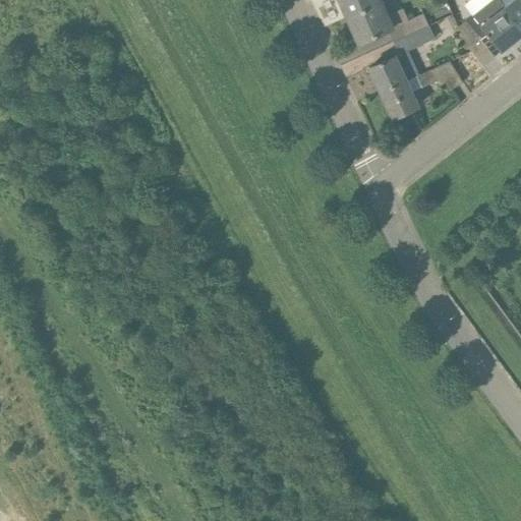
[(339,0),(348,19),(384,2),(387,0),(339,0)]
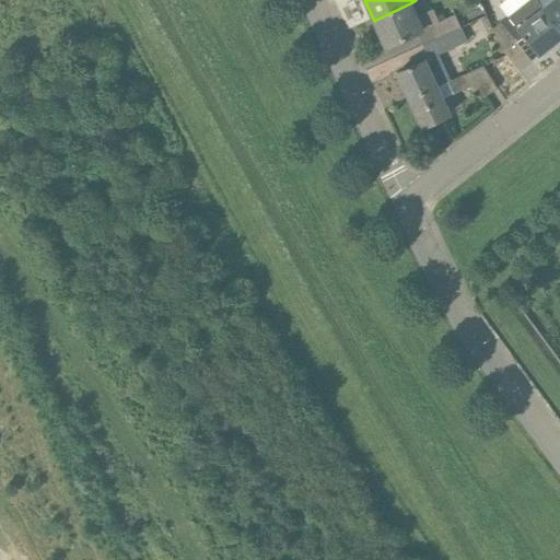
[(539,56),(559,38),(559,31),(537,0),(527,0),(508,16),(539,56)]
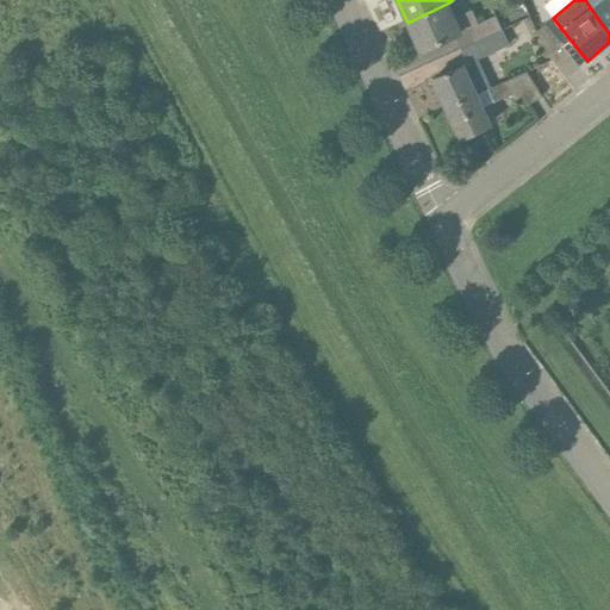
[(609,0),(585,0),(609,33),(609,0)]
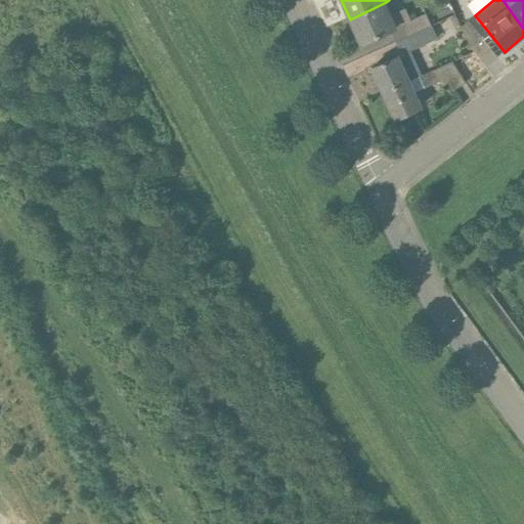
[(395,42),(431,26),(426,13),(410,20),(405,8),(392,14),(386,2),(350,19),(361,43),(390,30),(395,42)]
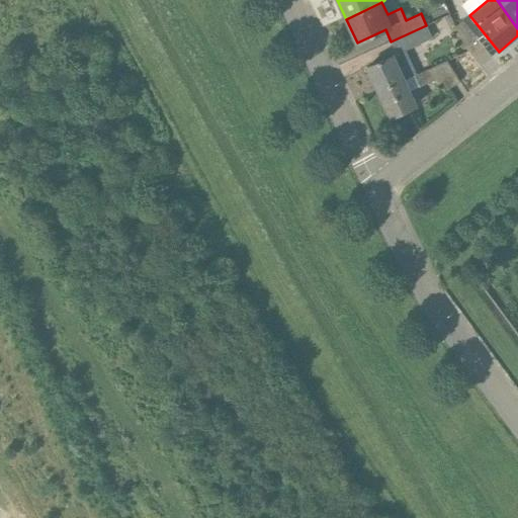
[(405,80),(417,74),(407,50),(432,38),(426,25),(391,41),(397,54),(396,55),(368,67),(379,91),(405,80)]
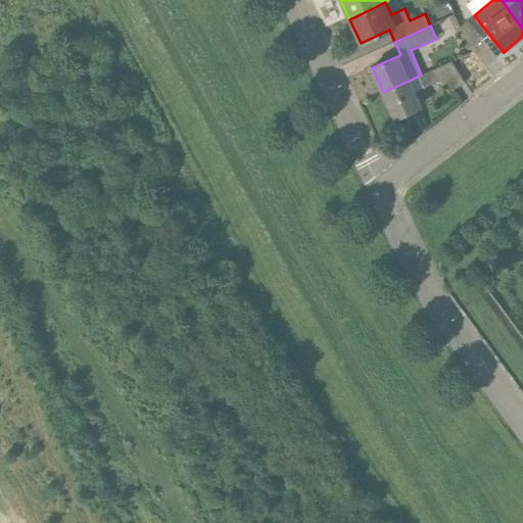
[(485,66),(496,57),(480,38),(470,46),(473,51),(485,66)]
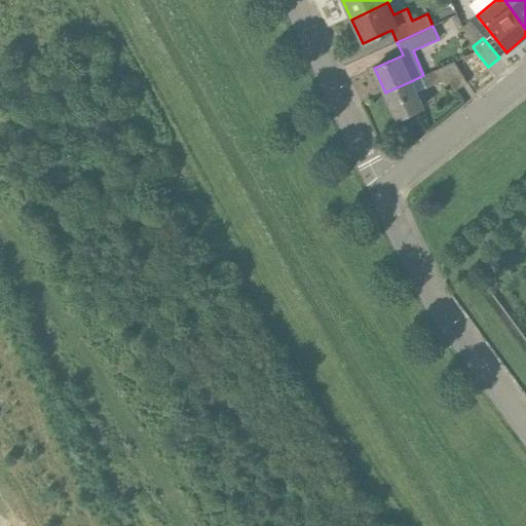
[(428,87),(447,78),(455,90),(467,83),(454,62),(423,75),(428,87)]
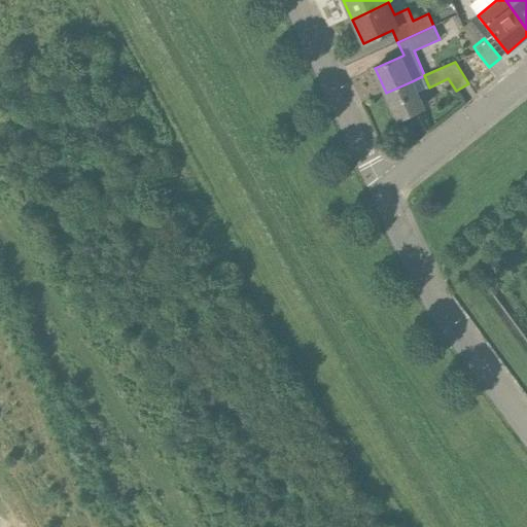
[(397,119),(423,108),(412,81),(386,93),(397,119)]
